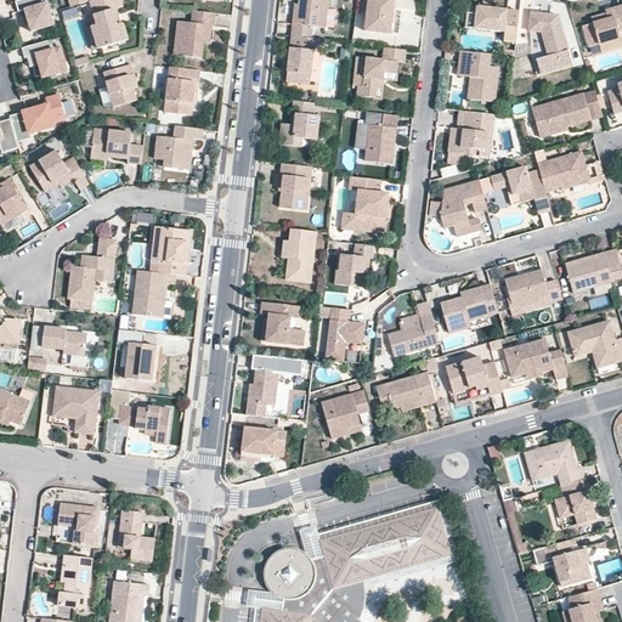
[(44,0),(18,0),(13,1),(16,12),(23,10),(29,32),(51,26),(44,0)]
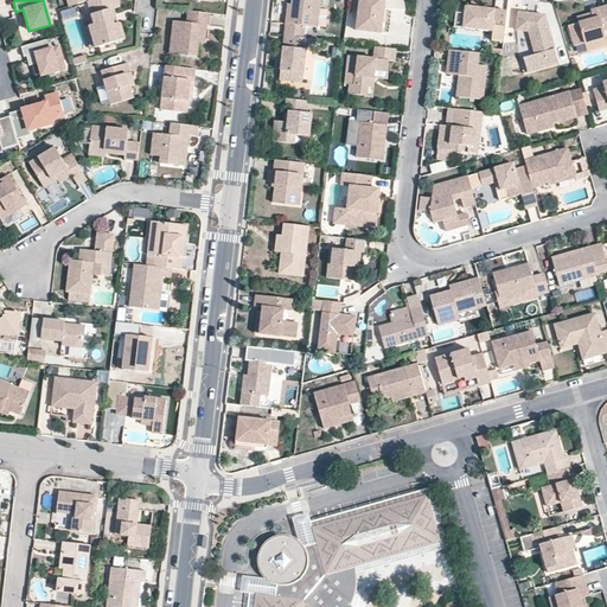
[(120,23),(119,23),(114,25),(113,16),(116,16),(114,8),(120,6),(117,0),(88,0),(91,14),(94,24),(90,26),(89,26),(95,48),(126,38),(122,24),(120,23)]
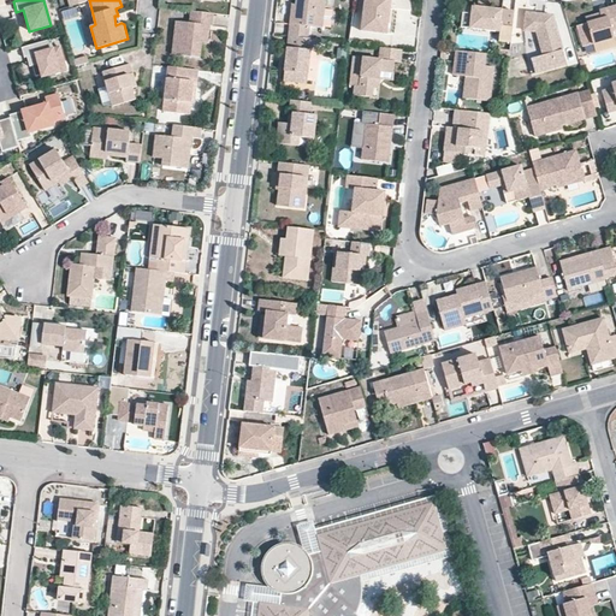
[(323,0),(296,0),(283,78),(309,83),(323,0)]
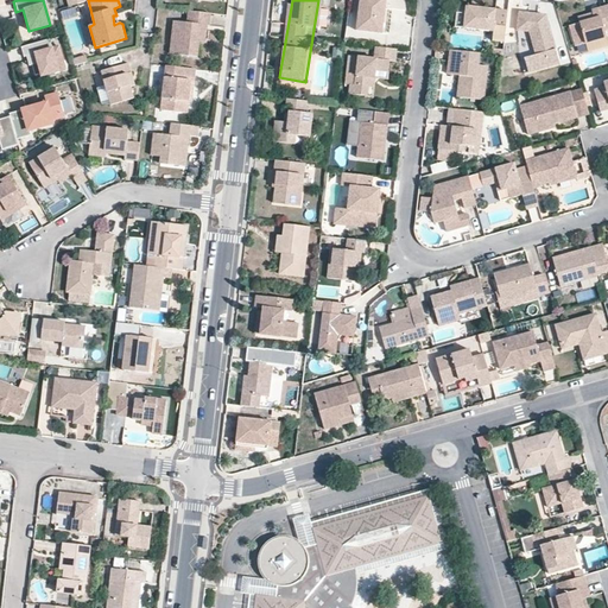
[(361,0),(358,29),(379,32),(385,0),(361,0)]
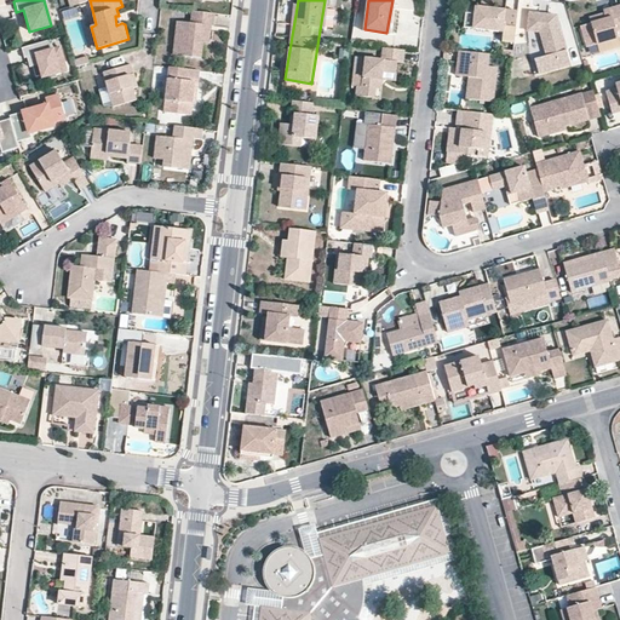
[(619,27),(619,4),(604,10),(607,19),(601,22),(598,15),(590,17),(596,42),(618,36),(615,28),(619,27)]
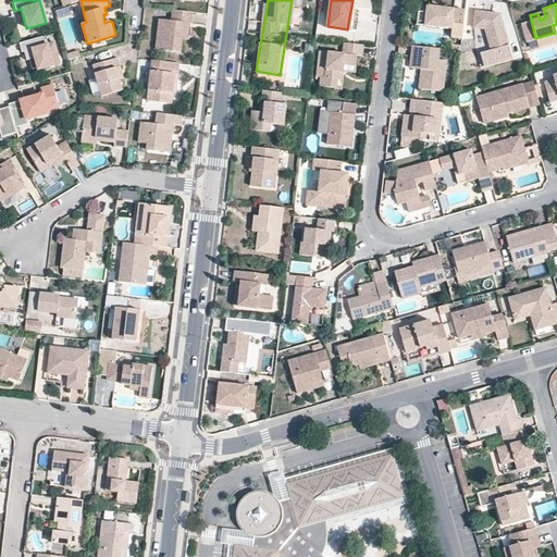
[(466,10),(421,4),(419,24),(453,28),(452,38),(462,39),(466,10)]
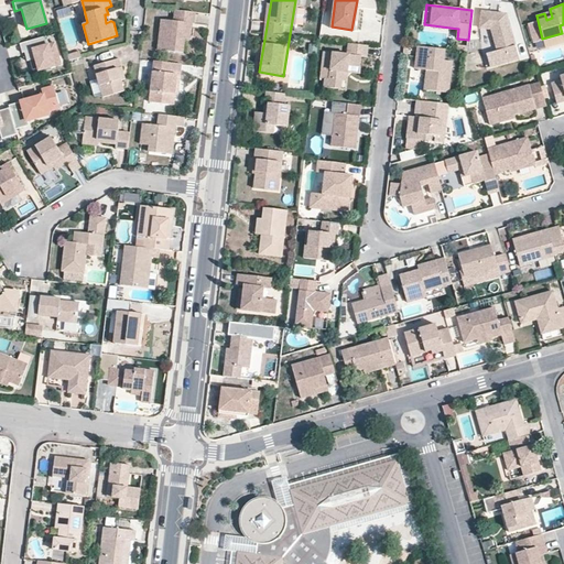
[(480,10),(478,28),(492,30),(498,49),(487,53),(490,66),(519,58),(507,14),(480,10)]
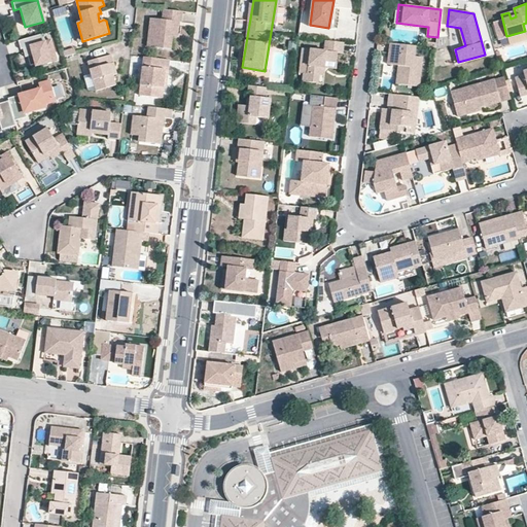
[(149,20),(147,45),(170,49),(173,22),(181,20),(184,10),(164,10),(162,21),(149,20)]
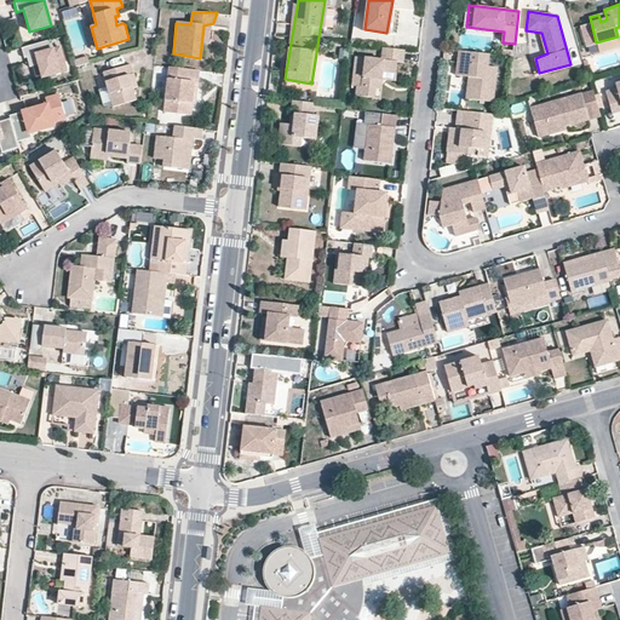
[(92,50),(97,49),(91,27),(86,28),(92,50)]
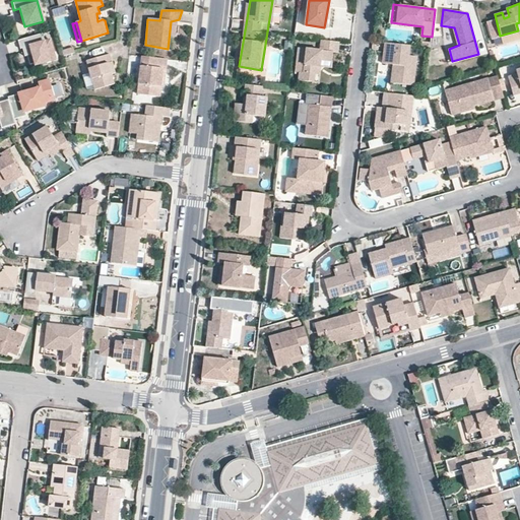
[(41,34),(16,41),(19,49),(23,48),(25,55),(31,54),(35,65),(54,60),(48,40),(43,41),(41,34)]
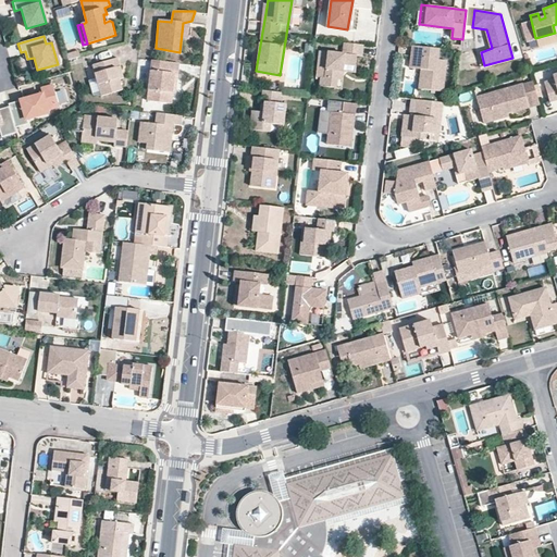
[(362,44),(345,41),(344,51),(331,51),(327,76),(321,75),(319,85),(335,89),(339,66),(345,69),(344,62),(356,63),(355,57),(362,57),(362,44)]
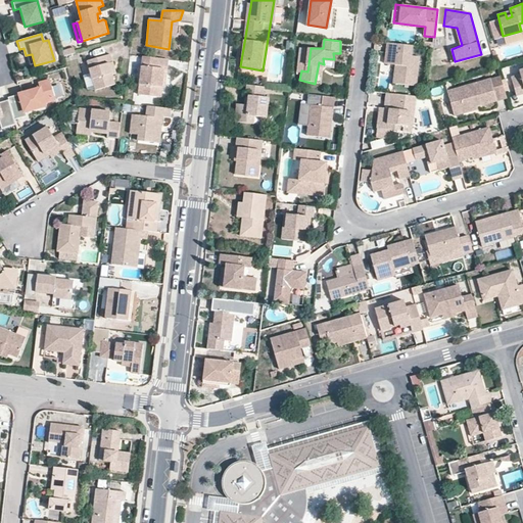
[(411,46),(386,44),(385,63),(399,65),(397,84),(416,86),(418,67),(413,67),(414,54),(411,54),(411,46)]
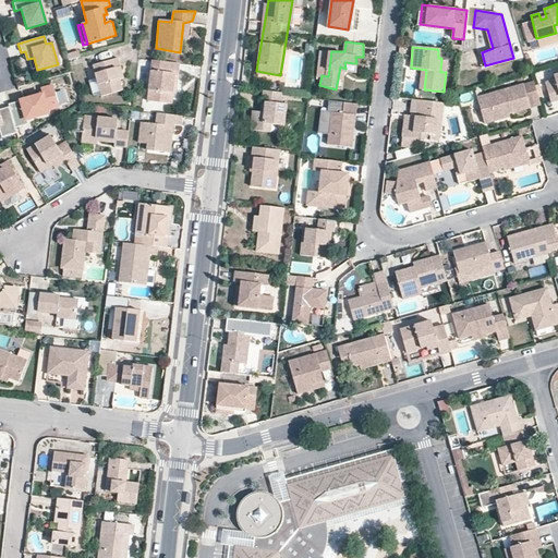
[(121,91),(118,80),(113,68),(118,67),(116,58),(92,65),(100,97),(121,91)]
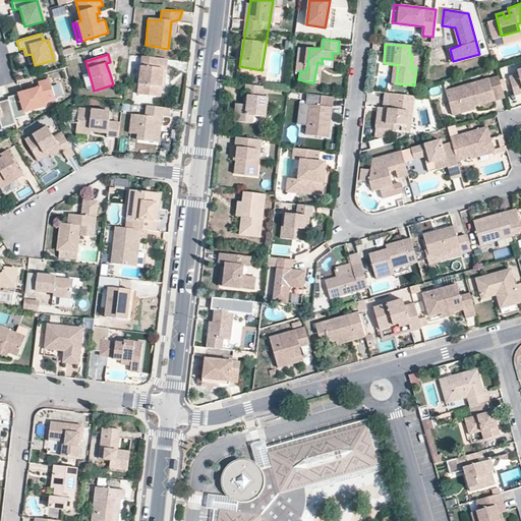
[(164,58),(140,56),(137,96),(161,98),(164,58)]
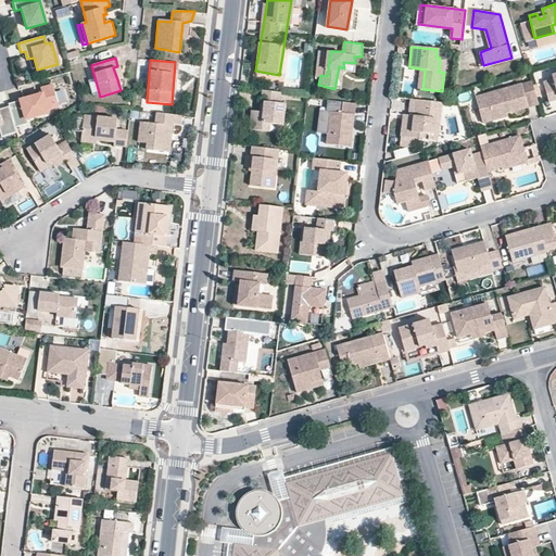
[(555,75),(540,78),(543,96),(555,92),(555,75)]
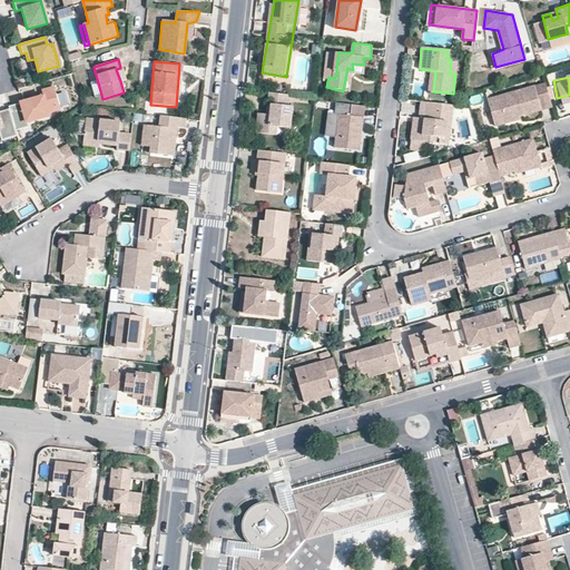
[(537,87),(490,98),(497,126),(511,123),(510,119),(543,109),(537,87)]
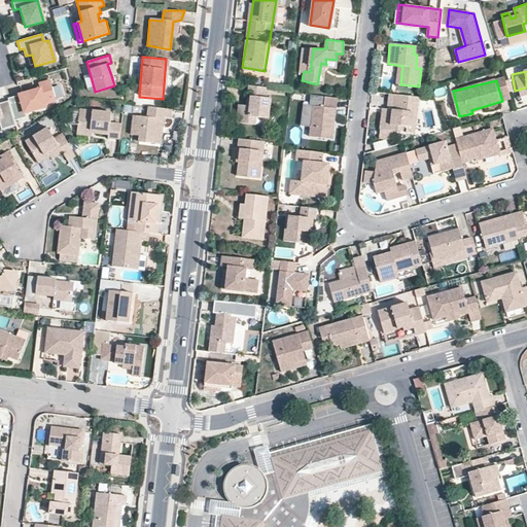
[(38,90),(6,99),(7,102),(12,120),(25,116),(24,112),(43,106),(42,103),(54,100),(48,81),(37,84),(38,90)]
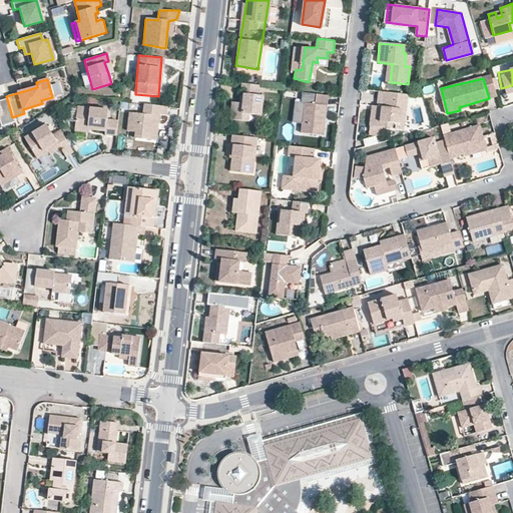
[(259,82),(243,80),(239,80),(237,91),(244,92),(242,102),(232,100),(231,117),(242,117),(244,110),(262,111),(263,93),(258,92),(259,82)]
